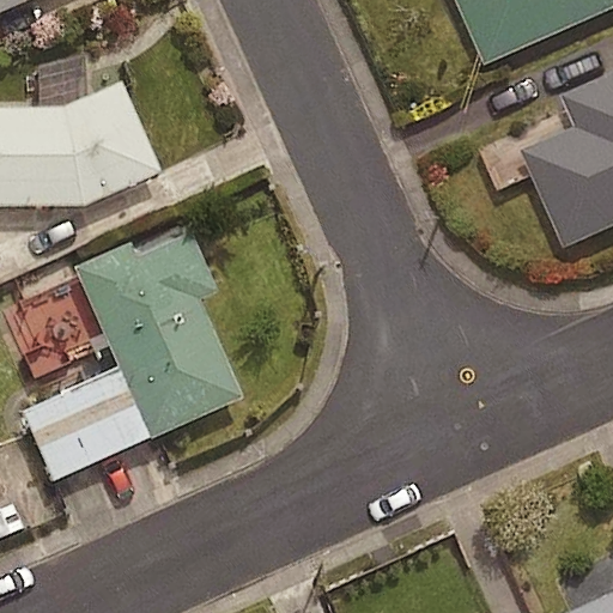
[(612,0),(465,0),(490,55),(612,0)]
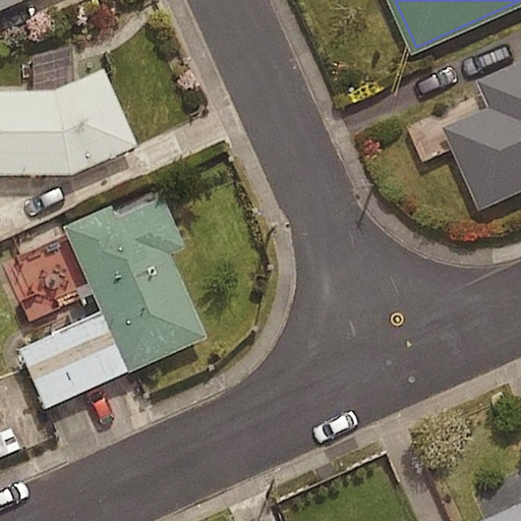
[(520,55),(480,73),(493,102),(447,122),(482,204),(520,186),(520,55)]
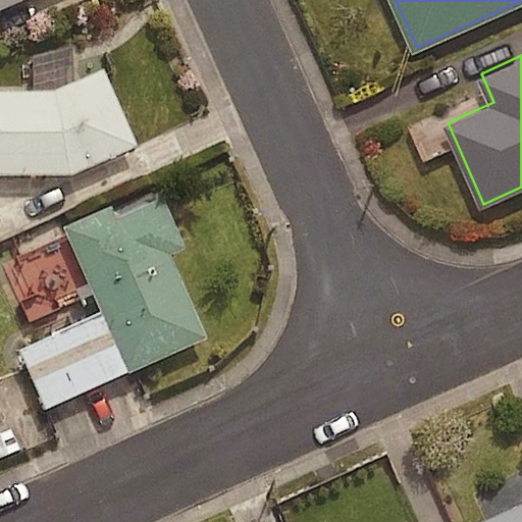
[(53,92),(0,91),(0,174),(70,174),(137,146),(102,69),(53,92)]
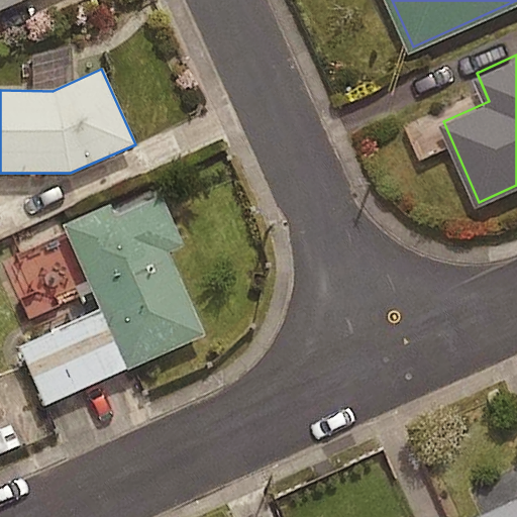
[(108,205),(63,225),(126,369),(204,334),(167,250),(180,244),(159,196),(114,216),(108,205)]
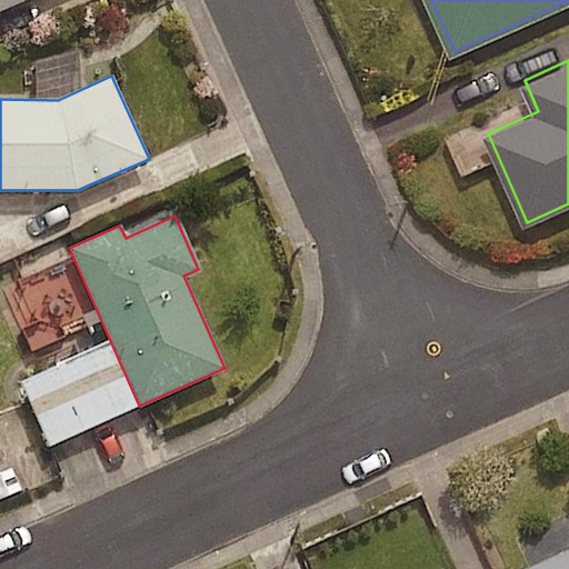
[(568,568),(568,550),(526,568),(568,568)]
